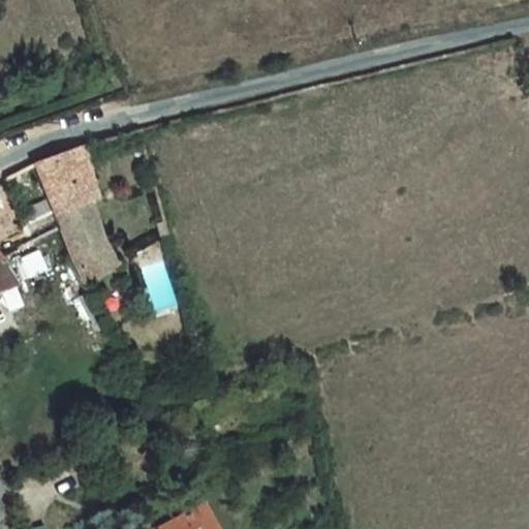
[(75,148),(88,203),(95,201),(84,146),(75,148)]
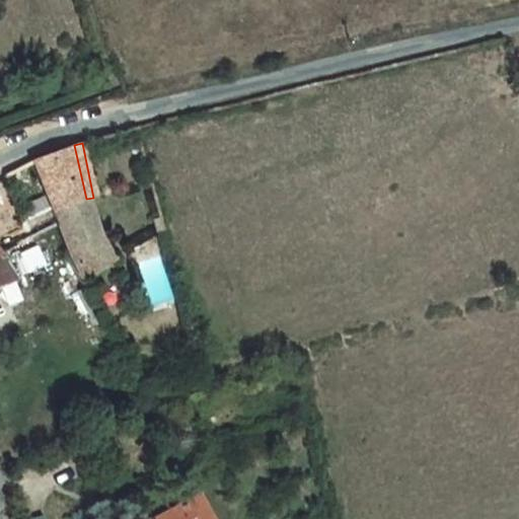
[(74,145),(31,160),(46,197),(56,225),(68,256),(78,277),(112,258),(98,236),(86,199),(74,145)]
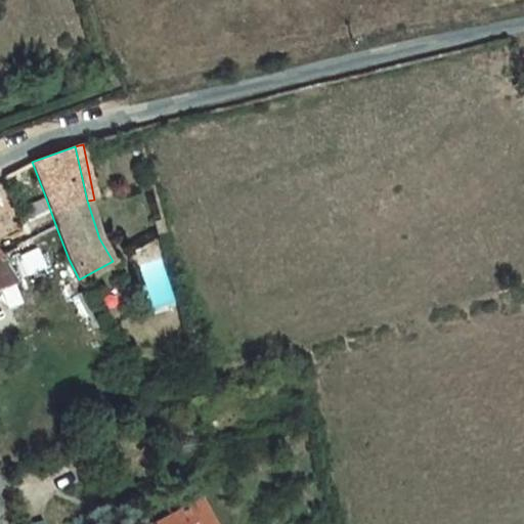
[(23,210),(28,221),(20,224),(28,241),(56,227),(46,199),(23,210)]
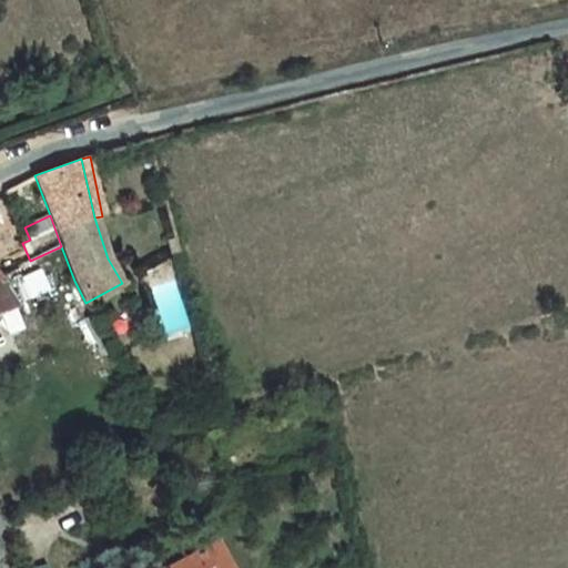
[(175,237),(168,240),(171,253),(178,249),(175,237)]
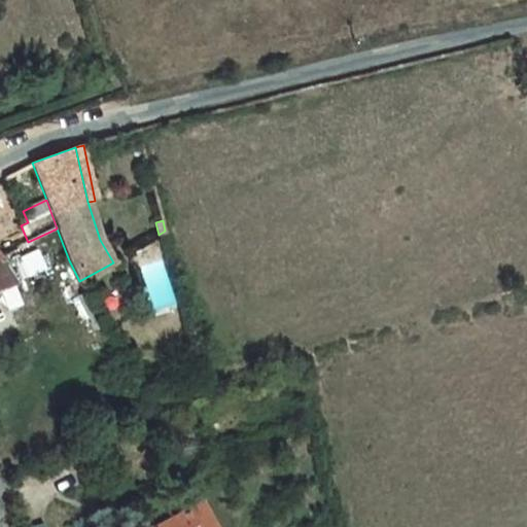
[(0,290),(12,285),(0,260),(0,290)]
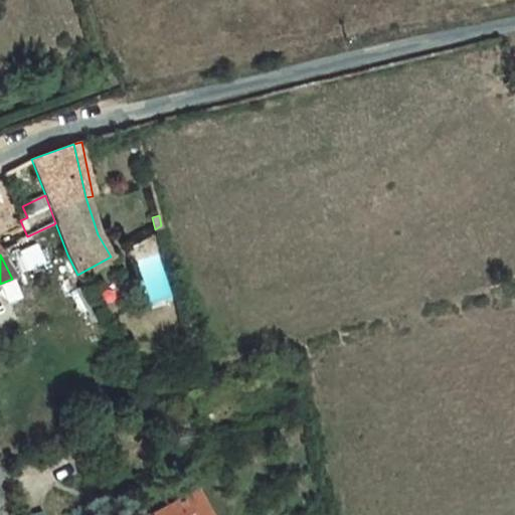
[(207,514),(194,491),(149,514),(207,514)]
